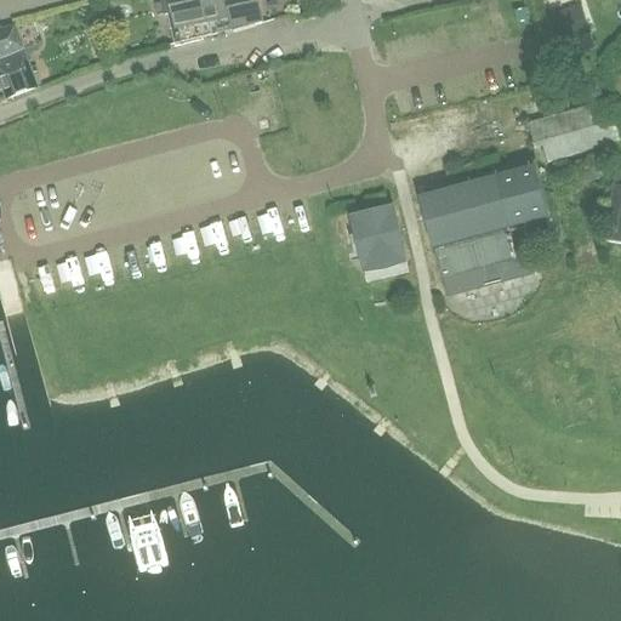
[(176,13),(180,27),(181,27),(184,40),(235,28),(265,22),(258,0),(160,0),(165,16),(176,13)]
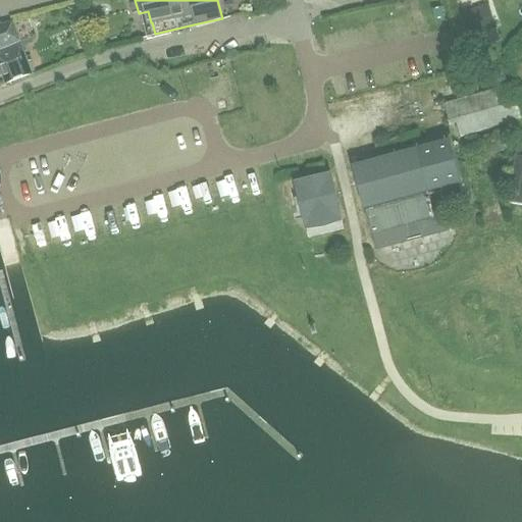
[(487,1),(464,9),(472,33),(497,24),(487,1)]
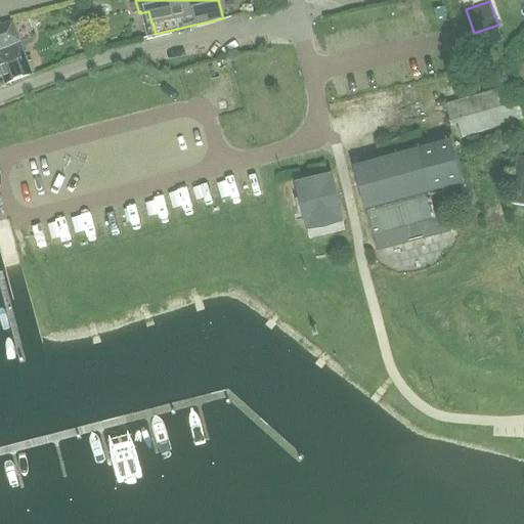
[(31,74),(13,23),(0,27),(0,58),(7,82),(31,74)]
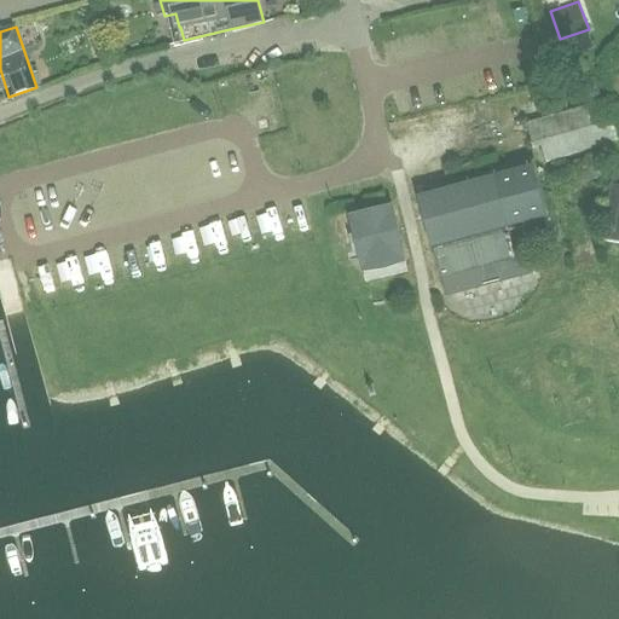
[(125,56),(121,45),(111,48),(115,59),(125,56)]
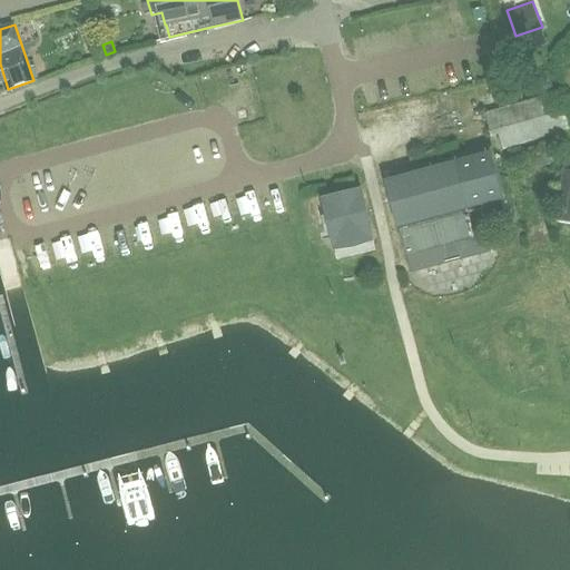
[(503,149),(569,129),(569,110),(563,89),(484,112),(491,138),(499,136),(503,149)]
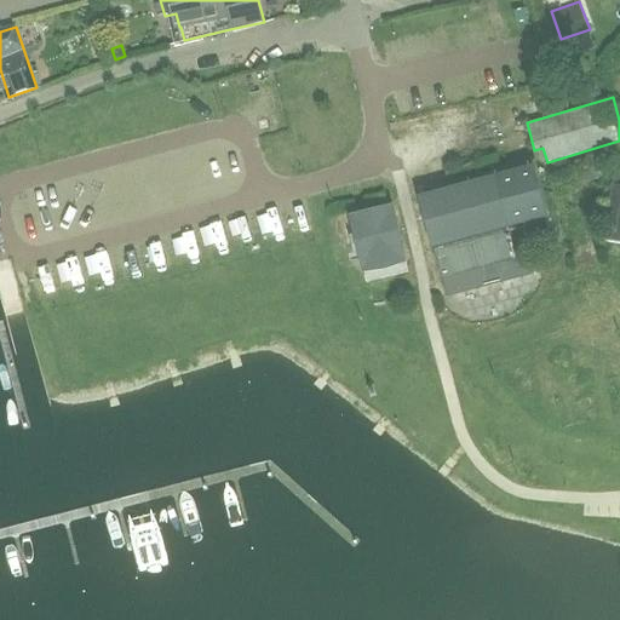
[(606,178),(598,161),(586,166),(593,183),(606,178)]
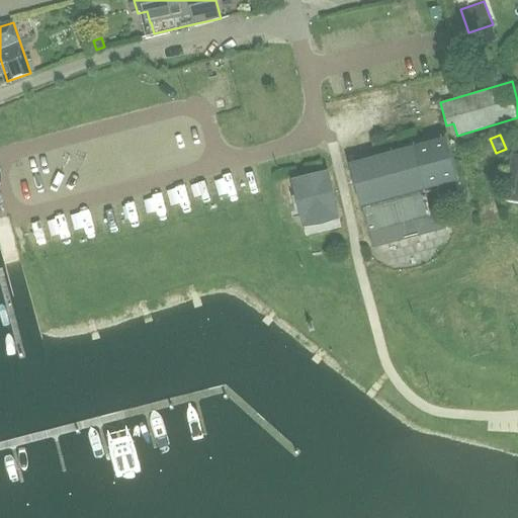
[(439,214),(430,217),(420,180),(450,173),(442,145),(413,153),(412,147),(377,156),(379,162),(351,169),(362,208),(367,226),(373,249),(443,230),(439,214)]
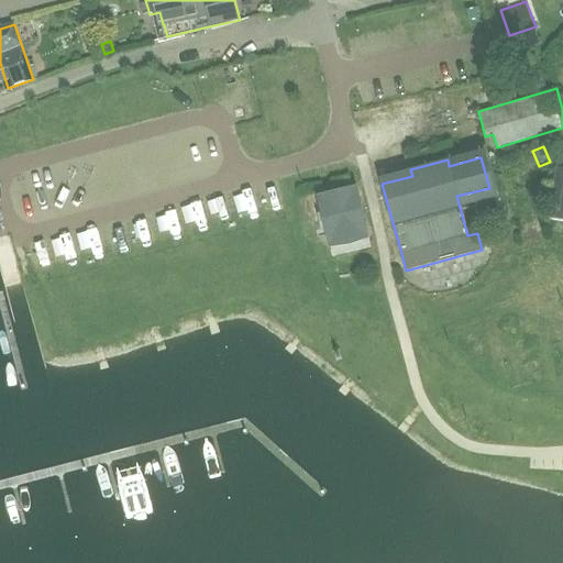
[(562,170),(558,169),(549,218),(562,220),(562,170)]
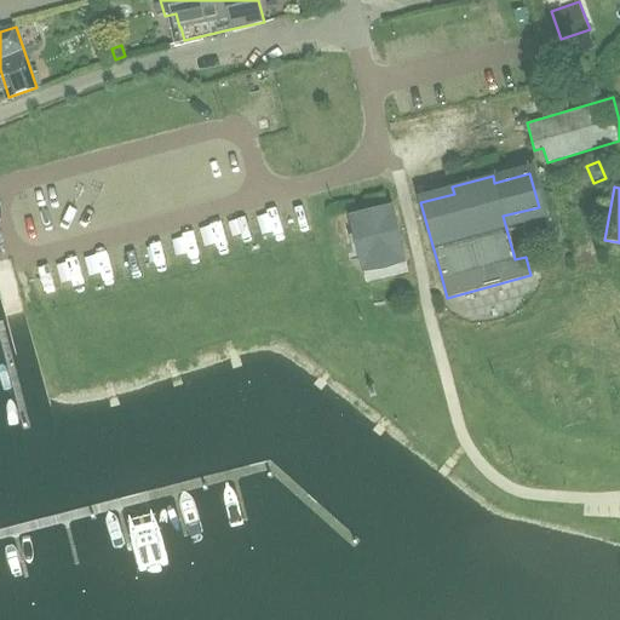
[(407,274),(391,208),(349,217),(363,283),(407,274)]
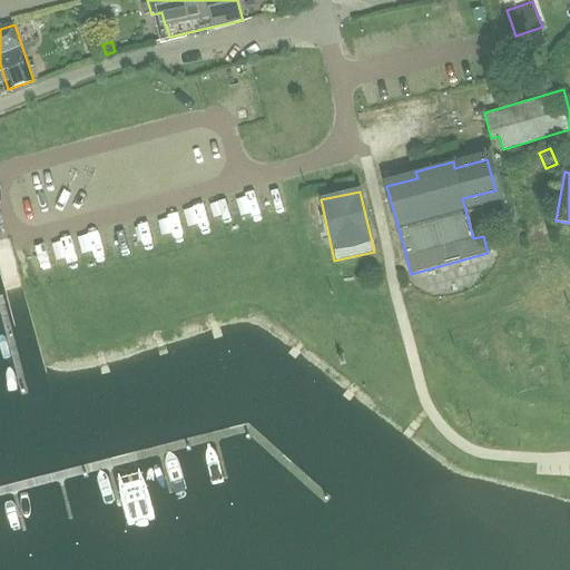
[(85,242),(116,243),(116,226),(86,225),(85,242)]
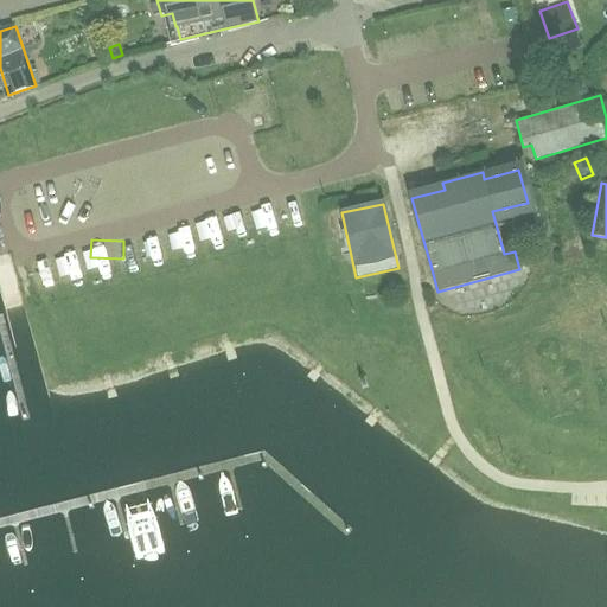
[(58,323),(62,352),(85,349),(82,320),(58,323)]
